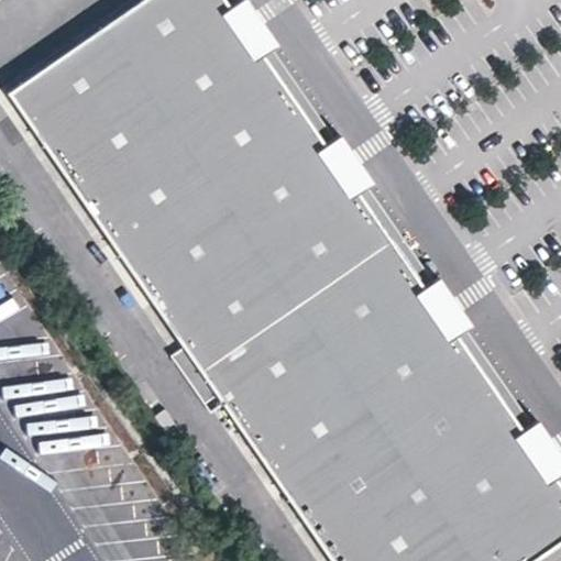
[(231,8),(226,0),(143,0),(8,94),(185,349),(172,358),(211,415),(224,406),(331,560),(535,560),(560,542),(560,483),(558,480),(524,430),(459,337),(425,288),(360,194),(327,145),(265,56),(231,8)]
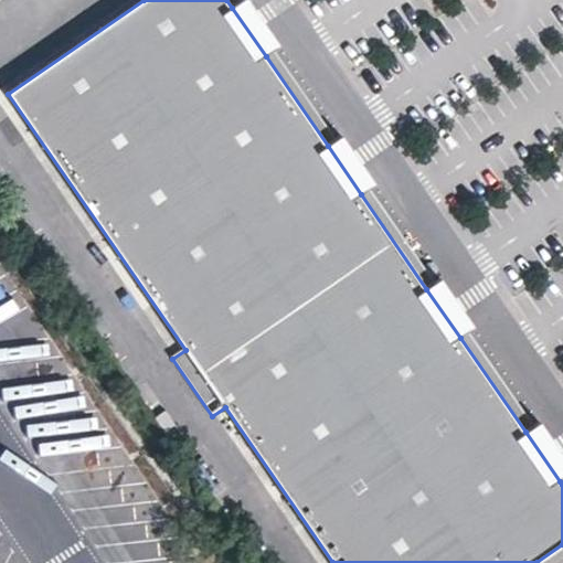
[(280,46),(247,0),(243,0),(241,2),(232,8),(266,56),(274,51),(280,46)]
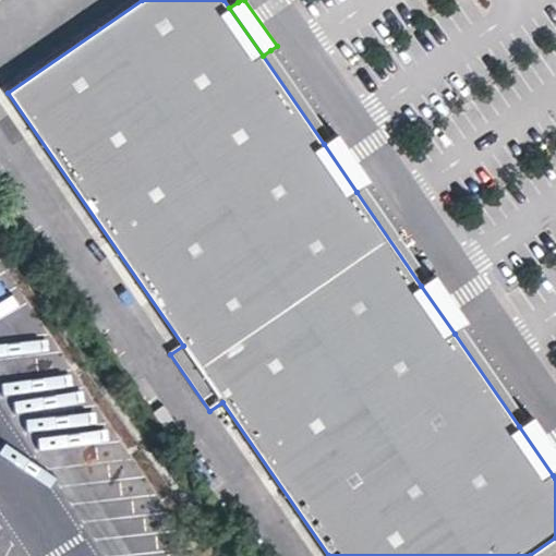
[(331,139),(270,50),(263,56),(324,144),(331,139)]
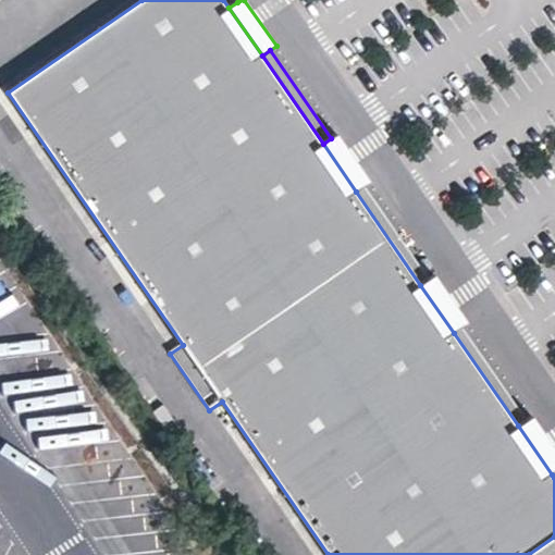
[(370,182),(337,134),(331,138),(323,144),(356,192),(365,186),(370,182)]
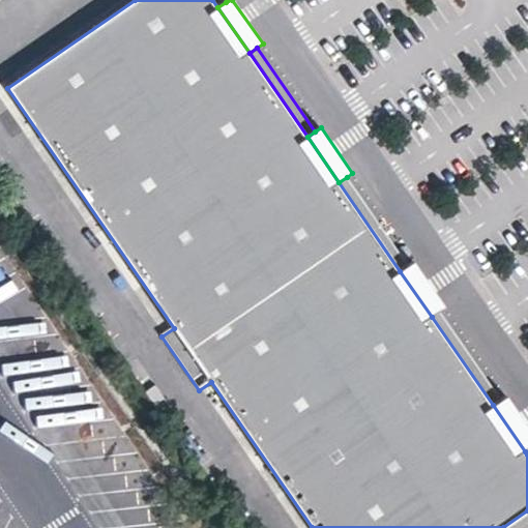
[(408,265),(347,177),(339,182),(400,271),(408,265)]
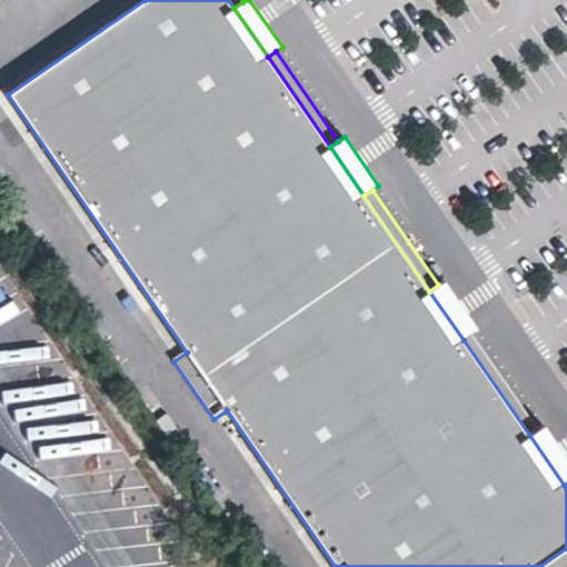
[(478,330),(444,281),(438,285),(429,291),(464,340),(473,335),(478,330)]
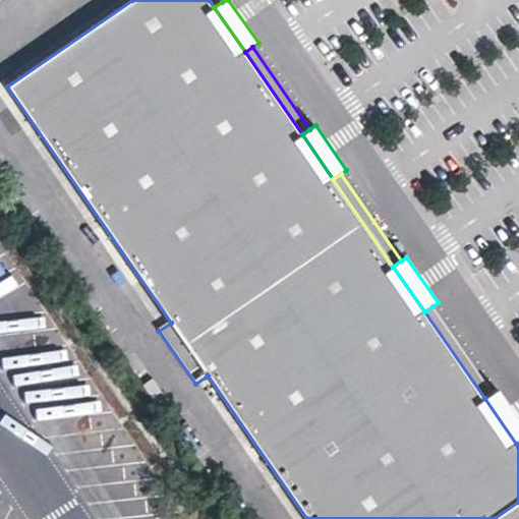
[(493,393),(433,306),(424,311),(484,398),(493,393)]
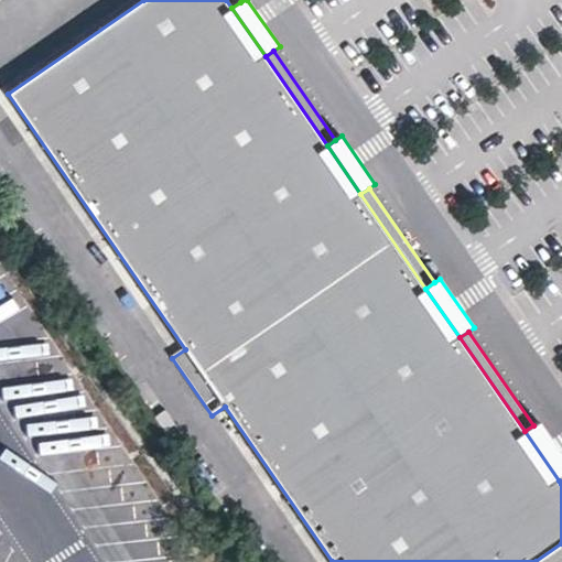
[(561,454),(539,421),(533,425),(525,431),(559,481),(561,478),(561,454)]
